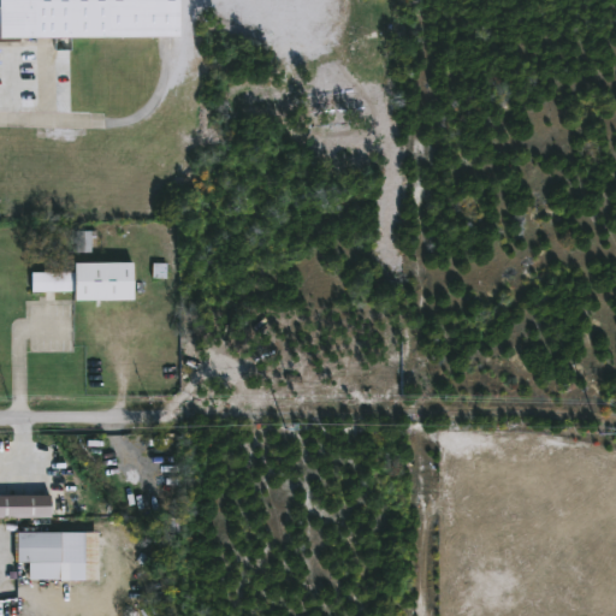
[(17,37),(0,37),(0,0),(181,0),(181,36),(17,37)]
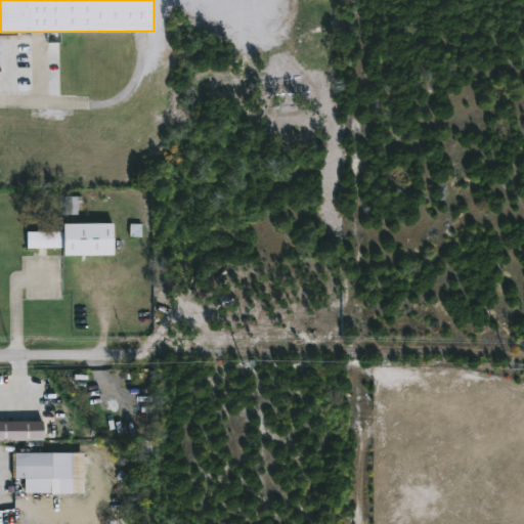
[(47,43),(60,44),(60,33),(47,33),(47,43)]
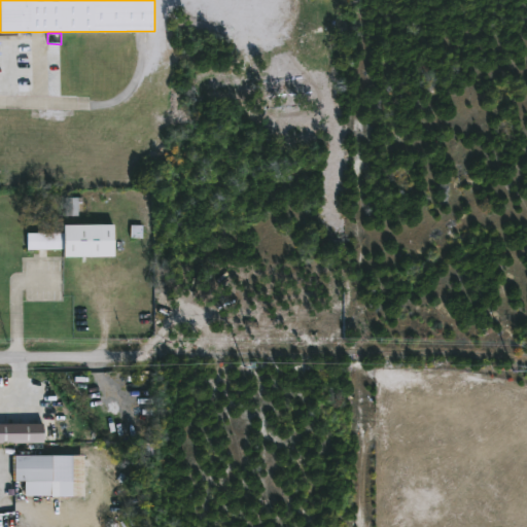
[(90,204),(89,216),(66,216),(66,208),(63,208),(63,205),(65,205),(65,198),(85,199),(85,204),(90,204)]
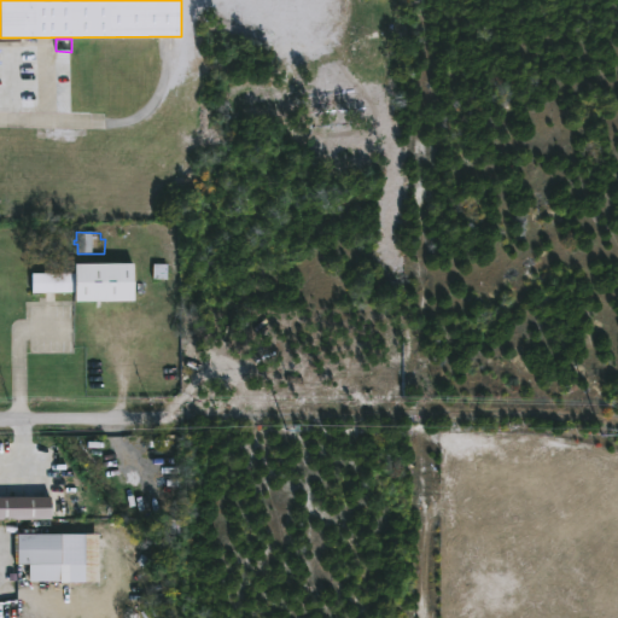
[(134,270),(134,302),(75,303),(75,293),(33,295),(33,275),(76,274),(76,266),(134,264),(134,270)]
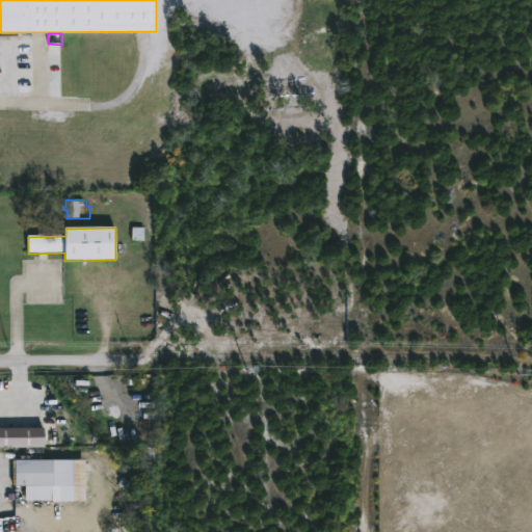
[(0,428),(0,448),(44,448),(43,428),(0,428)]
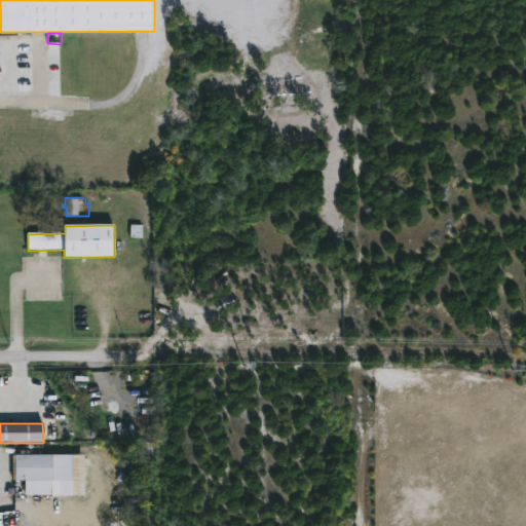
[(50,446),(26,446),(26,454),(50,454),(50,446)]
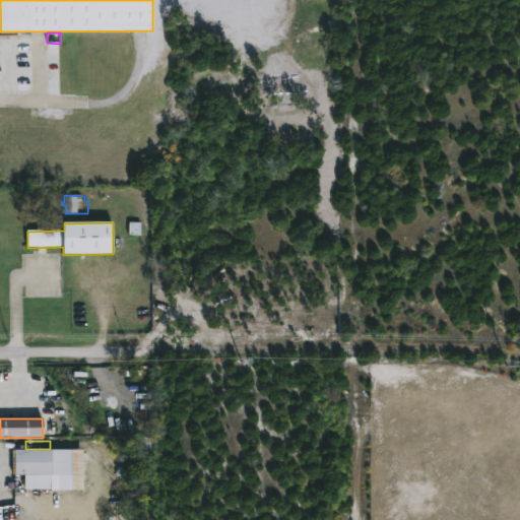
[(48,475),(10,475),(11,450),(48,450),(48,475)]
